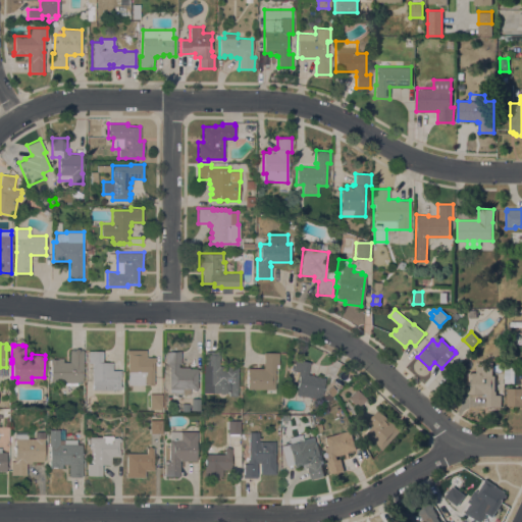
[(84,364),(83,364),(83,365),(84,365),(84,368),(83,368),(82,382),(77,381),(77,385),(64,384),(64,381),(50,381),(50,358),(63,358),(63,362),(69,362),(69,350),(74,350),(74,349),(79,349),(79,351),(84,351),(84,364)]
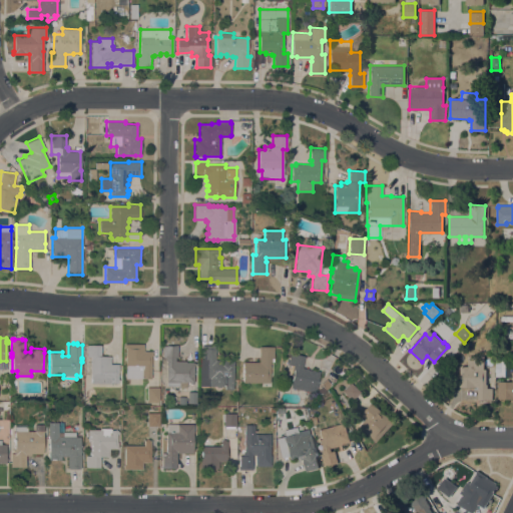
[(143,344),(143,351),(152,351),(152,356),(151,356),(151,378),(125,378),(125,370),(123,370),(123,363),(125,363),(125,348),(124,348),(124,344),(143,344)]
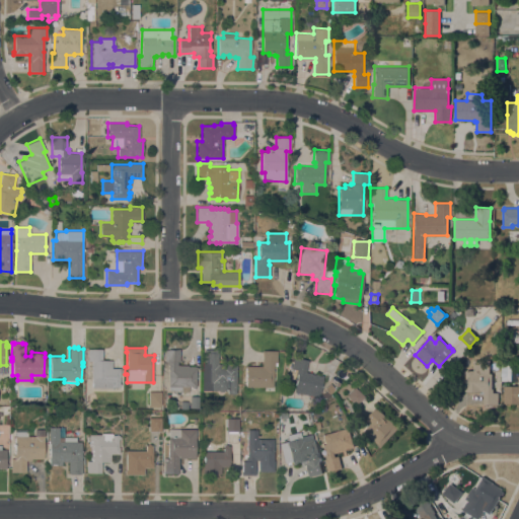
[(102,349),(101,360),(112,360),(112,368),(120,368),(120,376),(119,376),(119,383),(121,383),(121,386),(119,386),(119,387),(113,387),(92,387),(92,382),(91,382),(91,360),(88,360),(88,349),(102,349)]
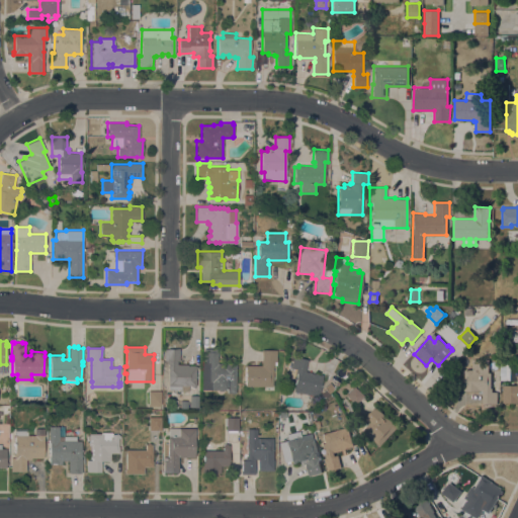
[(168,348),(179,348),(179,360),(176,360),(176,364),(187,364),(187,365),(195,365),(196,366),(196,368),(195,368),(195,381),(195,385),(188,385),(188,391),(179,391),(179,390),(168,390),(168,384),(168,363),(167,363),(167,360),(164,360),(164,348),(168,348)]
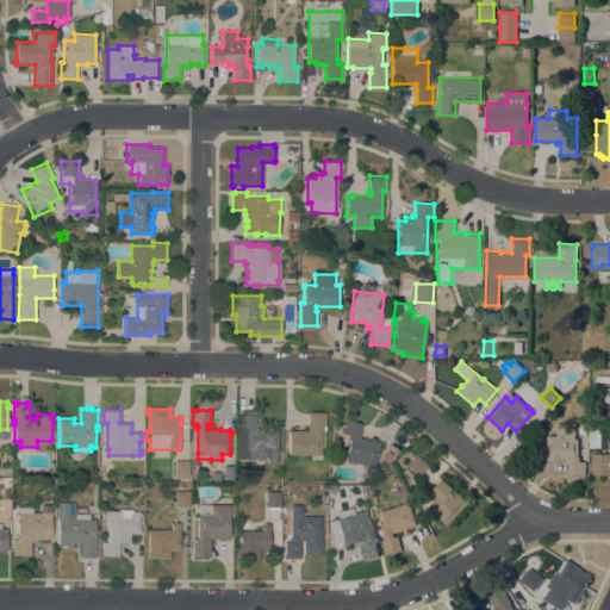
[(278,462),(267,462),(267,459),(262,459),(262,460),(257,460),(257,459),(248,459),(248,449),(247,449),(247,431),(244,431),(244,427),(240,427),(240,410),(256,410),(256,427),(278,427),(278,462)]
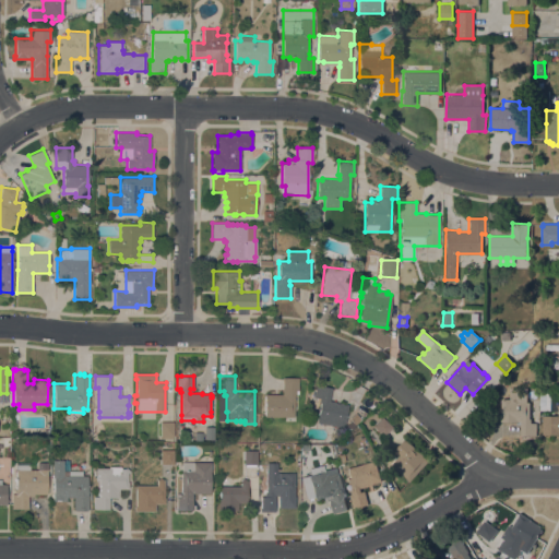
[(282,394),(283,377),(298,378),(298,393),(294,393),(294,417),(264,416),(264,394),(282,394)]
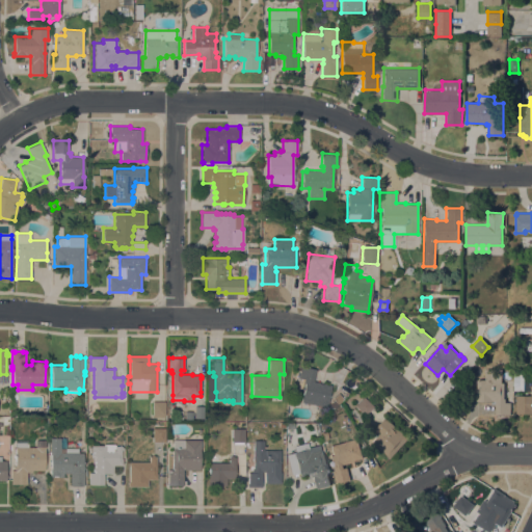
[(301,366),(316,369),(314,380),(331,384),(330,389),(331,389),(331,390),(330,399),(328,398),(328,400),(327,407),(300,402),(304,382),(302,382),(303,379),(298,378),(301,366)]
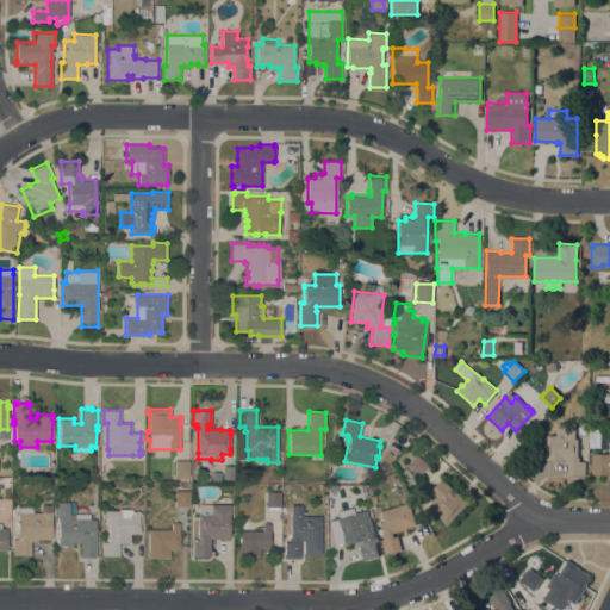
[(547,460),(547,435),(556,435),(556,422),(576,422),(576,440),(578,440),(578,456),(579,456),(579,461),(585,461),(585,474),(568,474),(568,459),(547,460)]
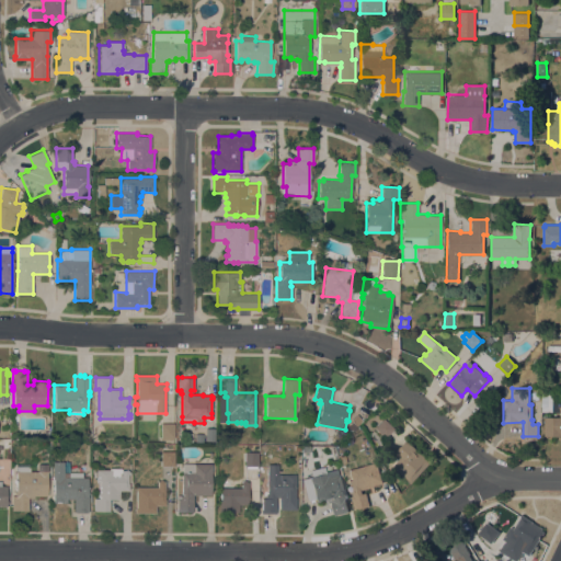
[(559,392),(558,412),(541,411),(542,391),(559,392)]
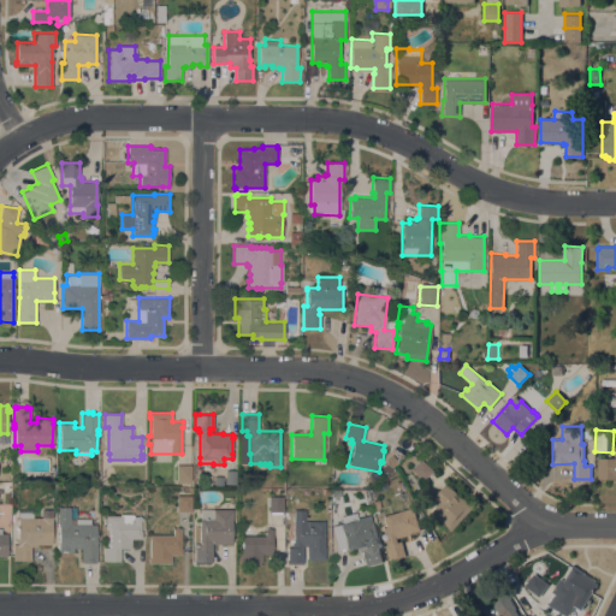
[(385,473),(381,468),(386,463),(385,461),(391,455),(398,461),(385,473)]
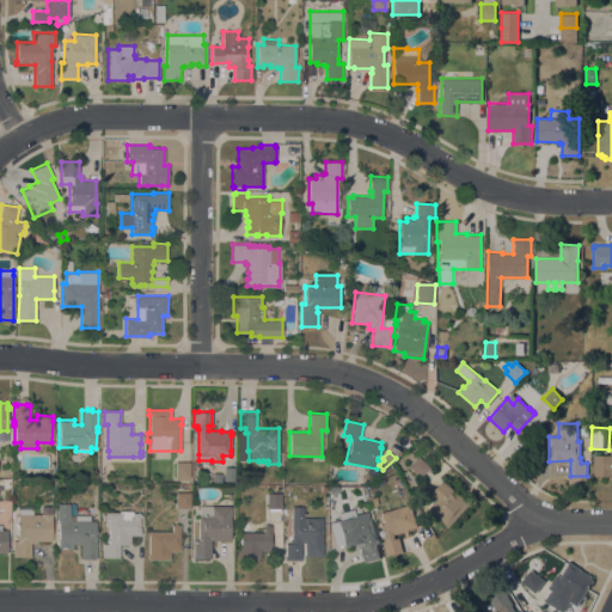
[(611,454),(611,452),(611,475),(594,475),(594,454),(611,454)]
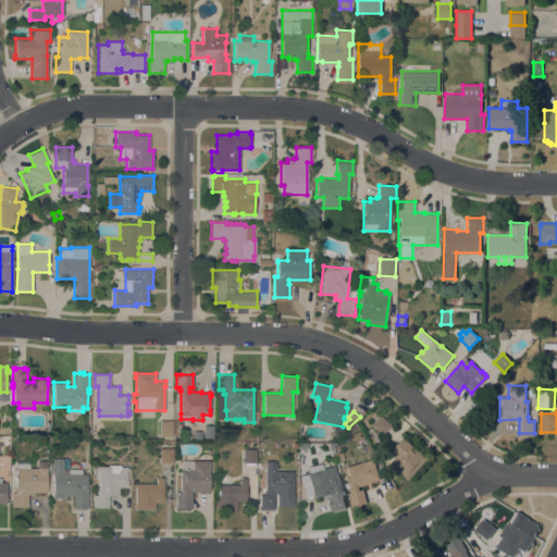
[(391,425),(382,434),(371,424),(380,416),(391,425)]
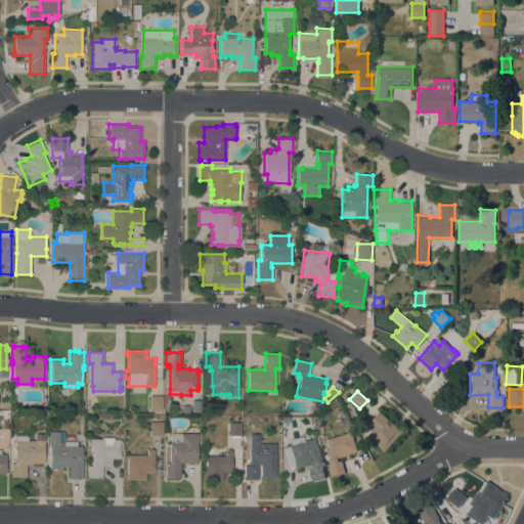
[(163,409),(149,408),(150,395),(163,395),(163,409)]
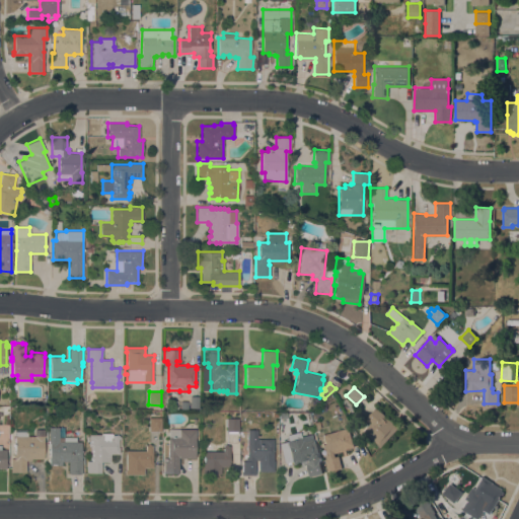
[(190,395),(198,395),(198,408),(190,408),(190,395)]
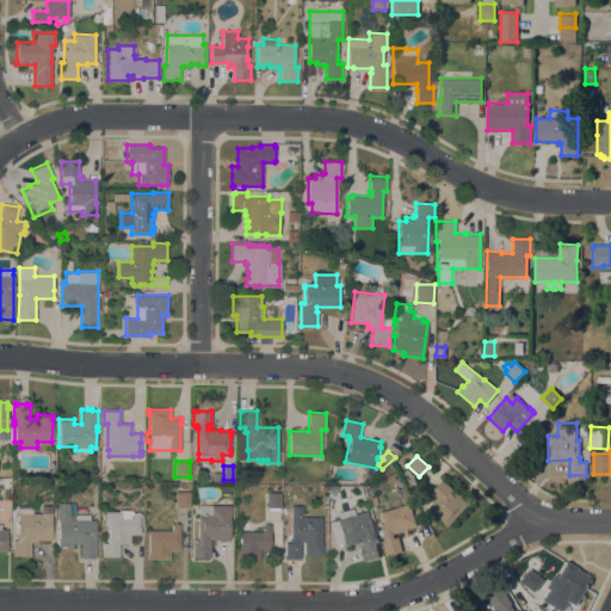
[(469,503),(448,526),(445,524),(445,523),(434,512),(439,507),(427,497),(443,479),(469,503)]
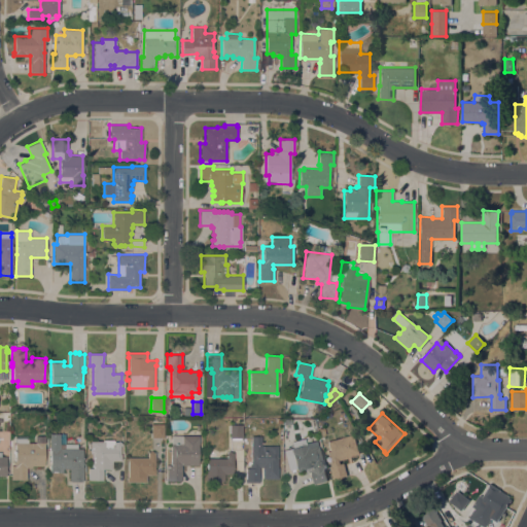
[(164,437),(150,437),(151,423),(164,423),(164,437)]
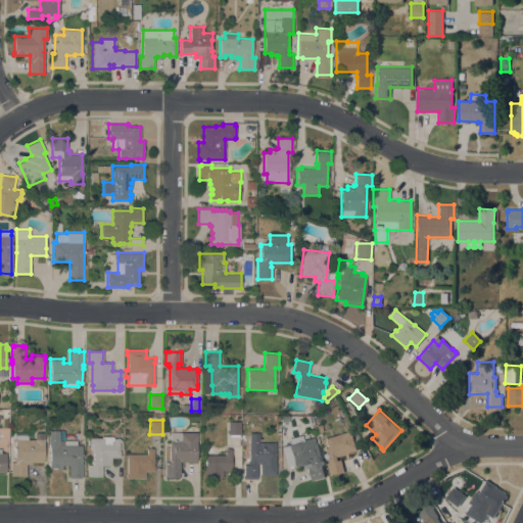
[(240,434),(228,434),(228,421),(240,421),(240,434)]
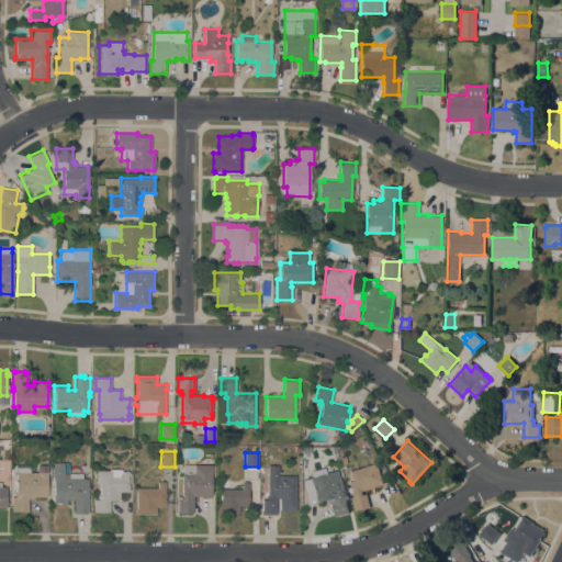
[(347,463),(340,465),(338,457),(345,454),(347,463)]
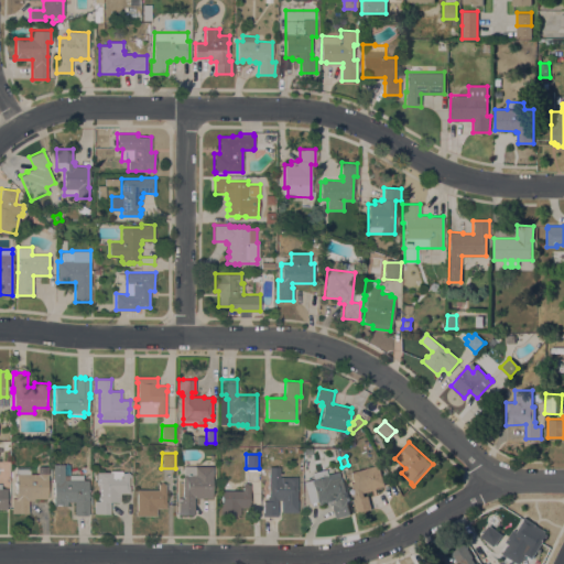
[(381,463),(388,485),(376,488),(377,489),(364,492),(365,496),(368,495),(371,508),(359,511),(359,510),(356,511),(353,499),(355,498),(354,494),(356,494),(350,472),(381,463)]
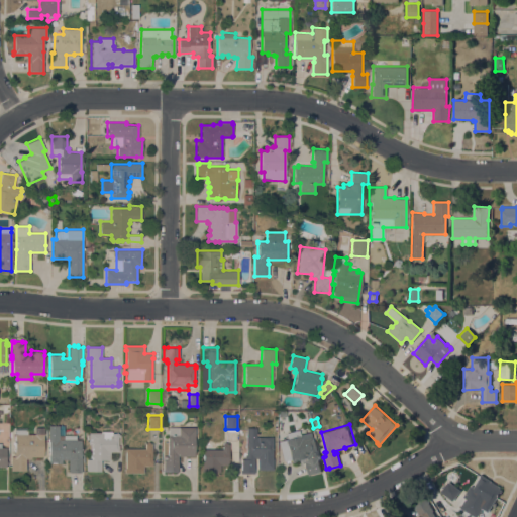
[(59,435),(76,435),(76,440),(81,440),(81,453),(83,453),(83,455),(81,455),(81,457),(82,457),(82,471),(80,471),(80,473),(68,473),(68,459),(48,459),(48,425),(59,425),(59,435)]
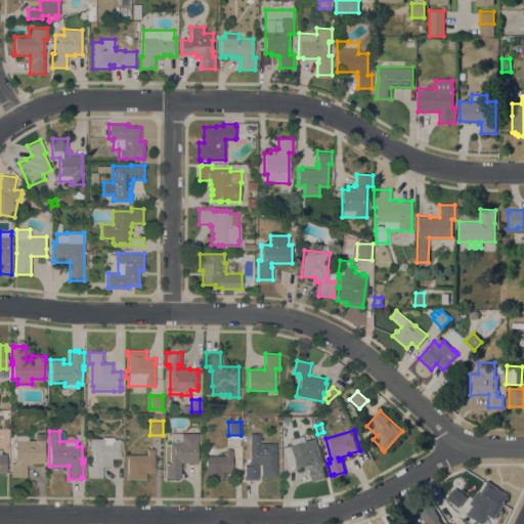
[(11,477),(11,463),(14,463),(14,462),(13,462),(13,459),(15,459),(14,433),(28,433),(28,440),(35,440),(35,433),(45,433),(45,440),(44,440),(44,463),(32,463),(32,465),(26,465),(26,477),(11,477)]
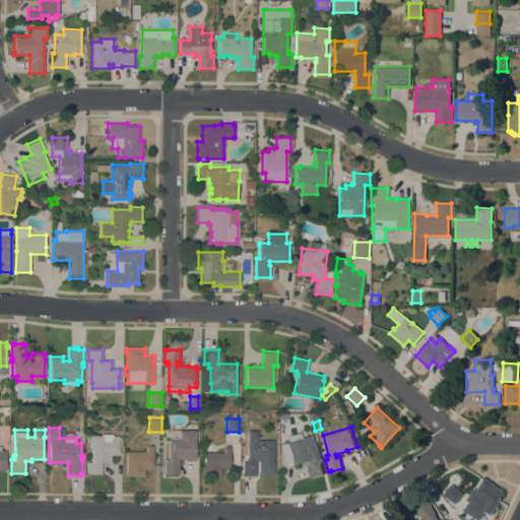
[(169,438),(169,430),(196,430),(196,439),(195,439),(195,458),(179,458),(179,474),(165,474),(165,462),(167,462),(167,459),(169,459),(169,438)]
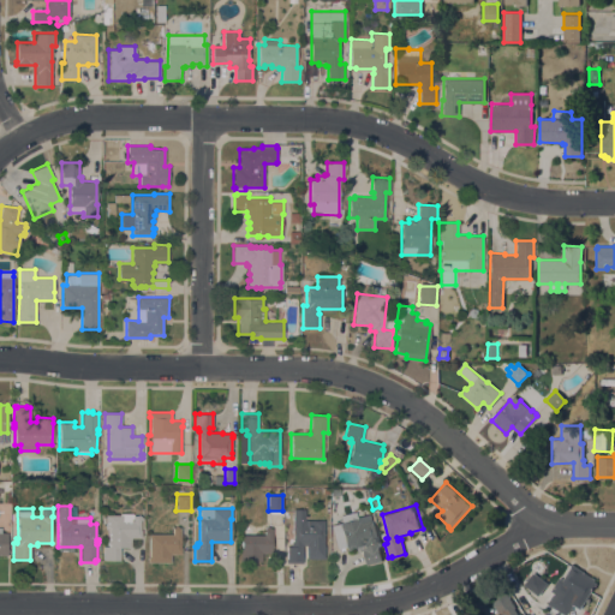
[(324,520),(323,545),(324,545),(324,559),(306,559),(306,545),(303,545),(303,562),(287,562),(287,545),(291,547),(291,542),(292,542),(293,508),(305,509),(305,520),(324,520)]
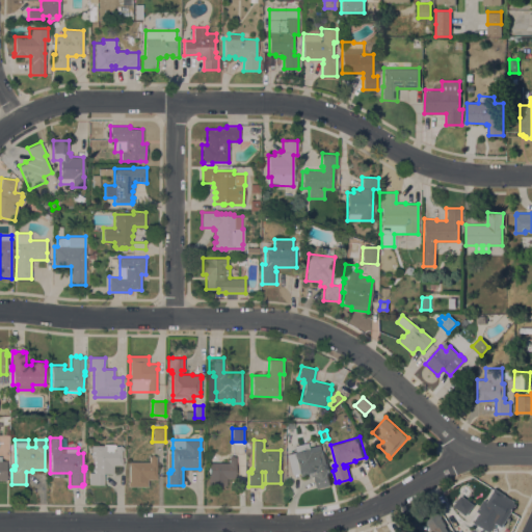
[(319,445),(325,469),(327,469),(328,473),(327,473),(330,484),(317,488),(314,474),(315,474),(315,471),(299,475),(298,472),(291,474),(286,453),(295,451),(294,445),(307,442),(309,448),(319,445)]
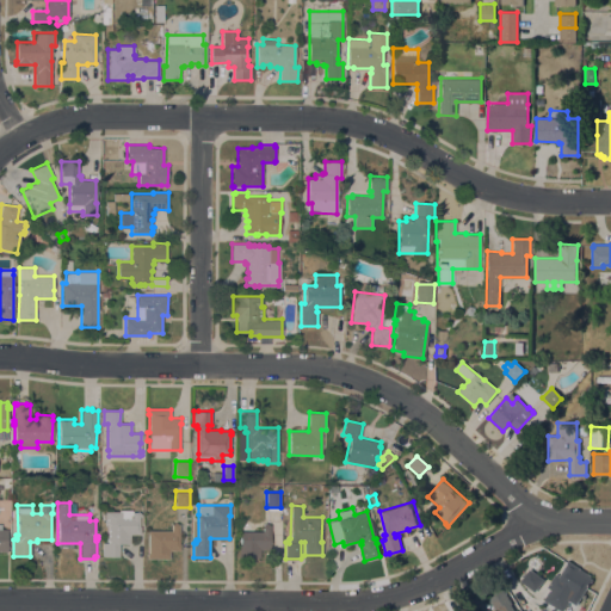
[(121,512),(121,510),(131,510),(131,512),(140,512),(140,513),(141,513),(141,516),(140,516),(139,526),(141,526),(140,535),(130,534),(130,543),(119,543),(119,557),(103,556),(103,542),(107,543),(107,525),(105,525),(105,519),(102,519),(102,513),(105,513),(105,511),(121,512)]
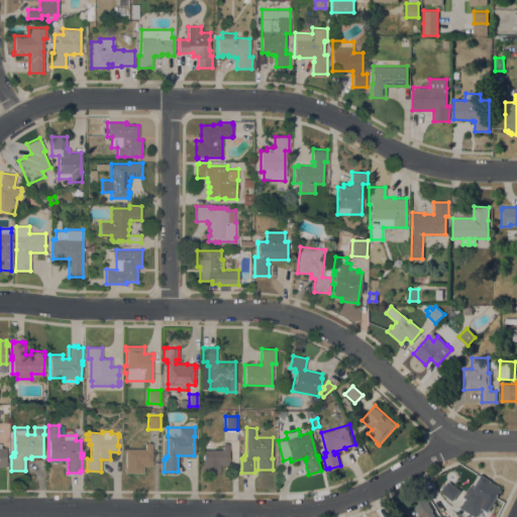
[(144,448),(145,443),(146,443),(146,441),(149,441),(149,443),(151,443),(151,459),(152,459),(152,466),(146,466),(146,473),(124,473),(124,469),(125,469),(125,449),(126,449),(126,448),(144,448)]
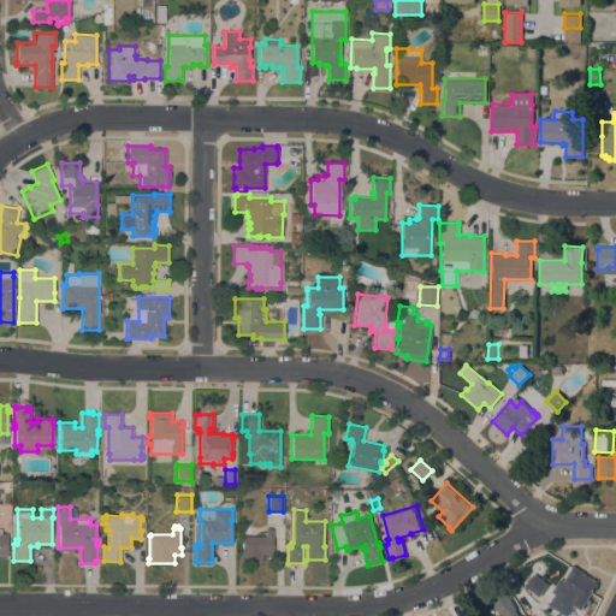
[(264,535),(264,534),(265,534),(265,528),(267,528),(267,527),(270,527),(270,528),(273,528),(273,538),(272,538),(272,554),(262,554),(262,562),(241,562),(241,551),(242,551),(242,535),(264,535)]
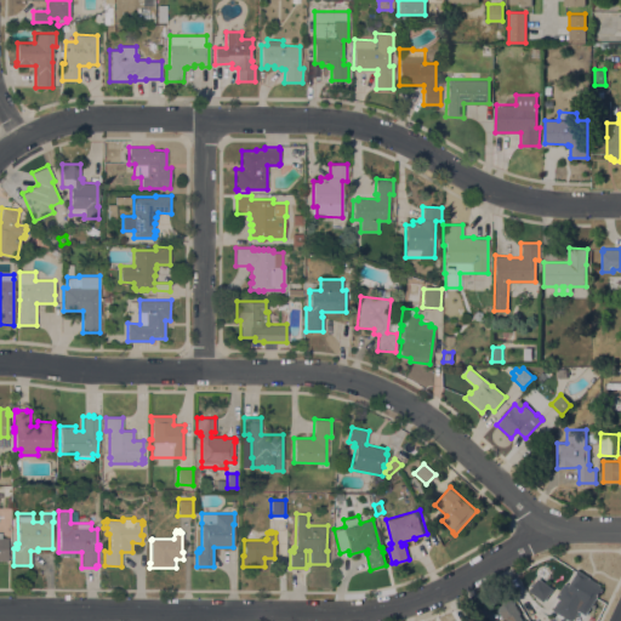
[(573,620),(553,609),(559,598),(557,597),(565,584),(569,585),(576,571),(577,569),(590,576),(590,577),(600,585),(599,587),(603,588),(598,596),(586,614),(585,613),(584,615),(581,613),(581,611),(579,610),(573,620)]
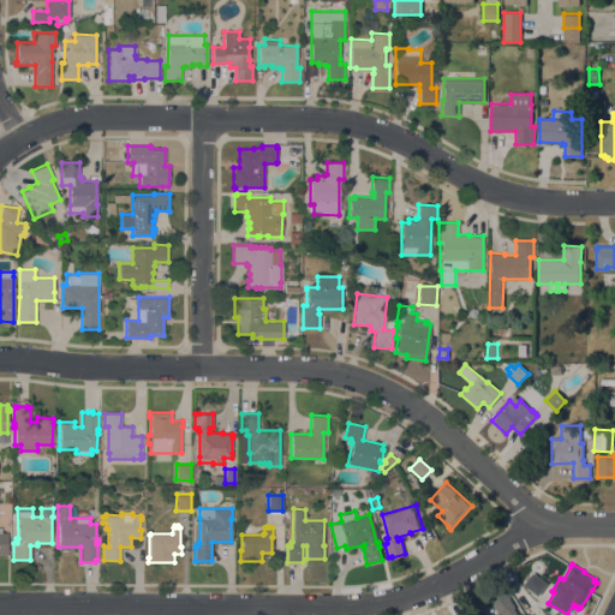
[(537,595),(547,583),(531,572),(523,584),(537,595)]
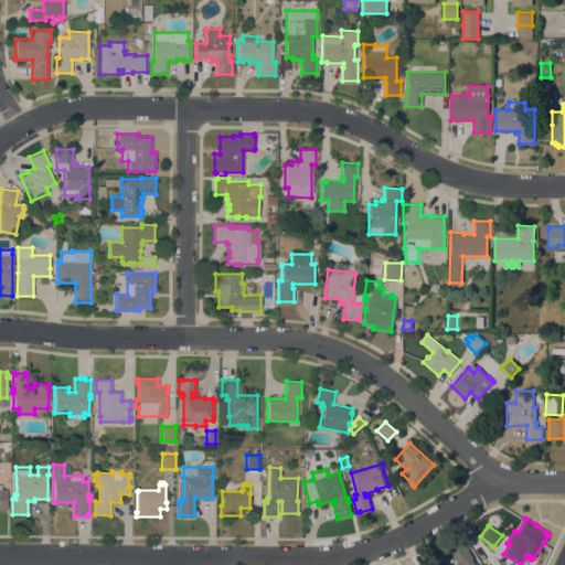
[(462,564),(460,562),(458,563),(452,553),(466,545),(473,558),(472,558),(476,564),(462,564)]
